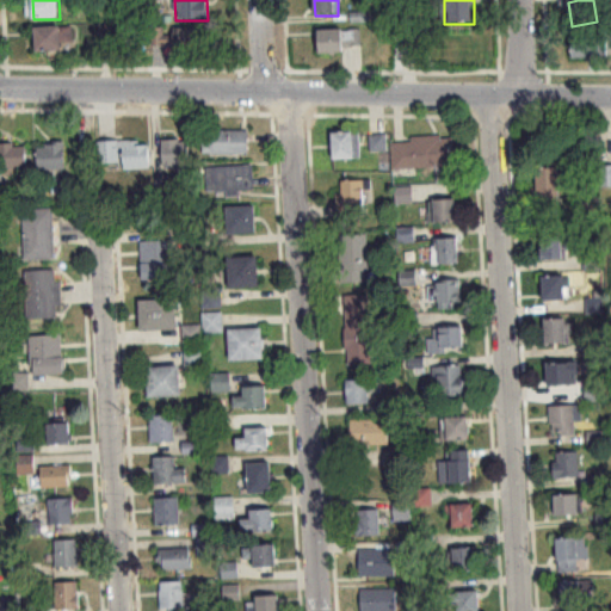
[(74,29),(37,29),(37,51),(74,51),(74,29)]
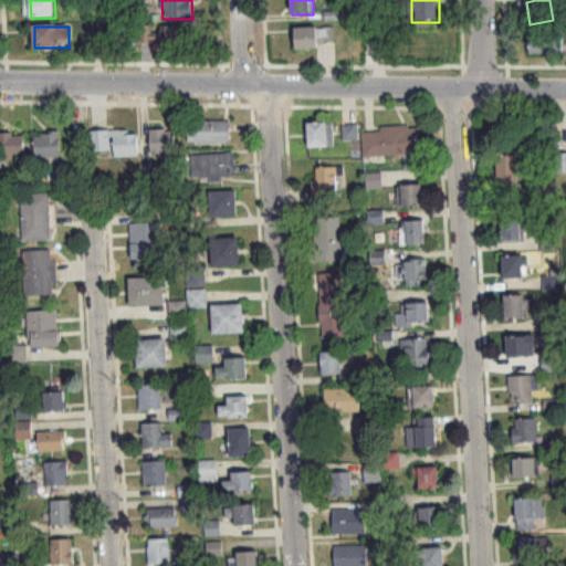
[(184,28),(166,28),(166,39),(184,39),(184,28)]
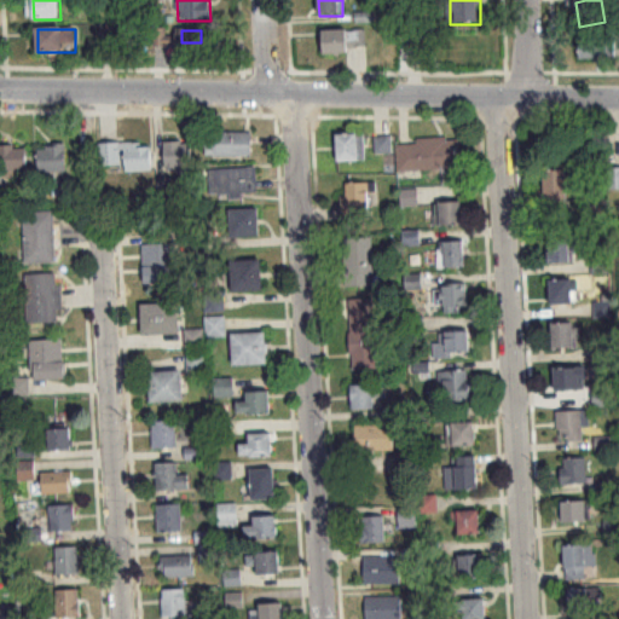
[(366,53),(366,32),(324,32),(324,53),(366,53)]
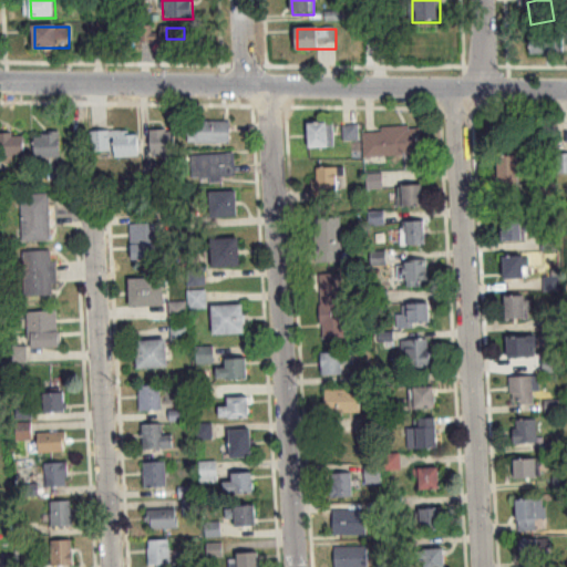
[(360,29),(352,30),(353,39),(361,38),(360,29)]
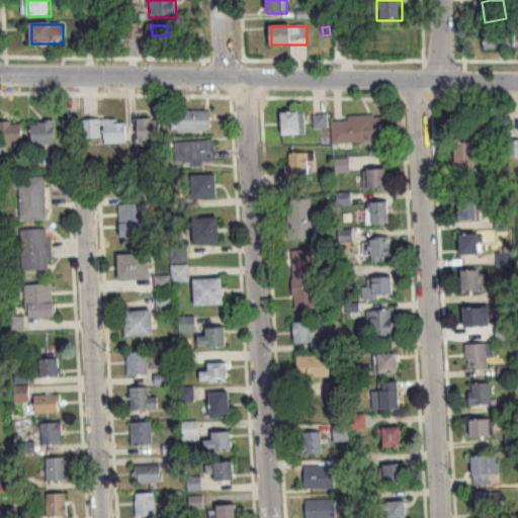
[(485,51),(516,51),(516,29),(485,29),(485,51)]
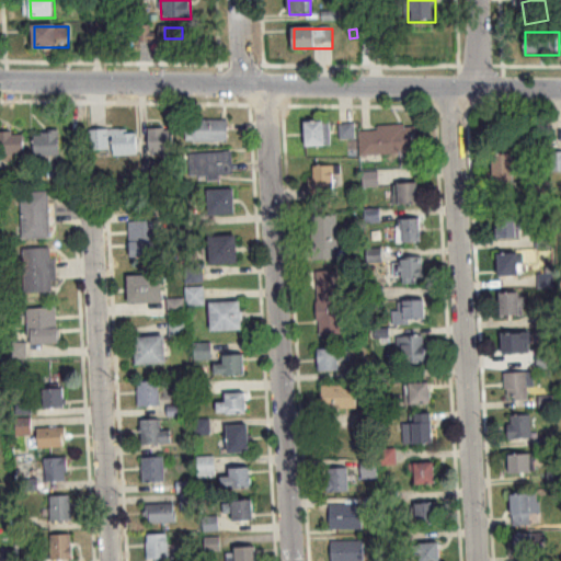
[(186,127),(186,140),(230,140),(230,119),(195,119),(195,127),(186,127)]
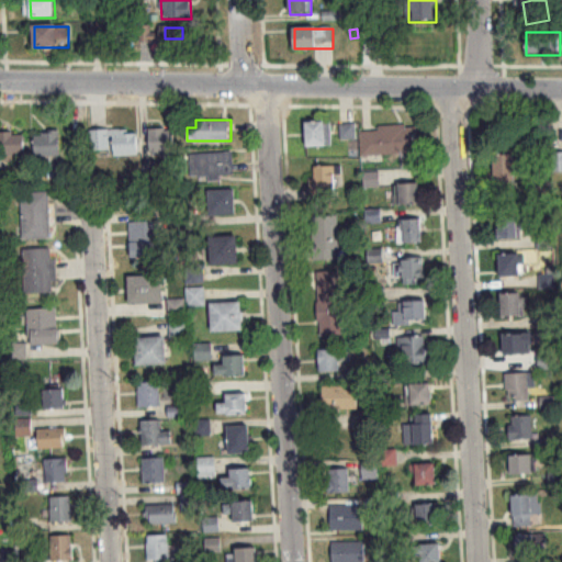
[(333,146),(333,121),(304,121),(304,146),(333,146)]
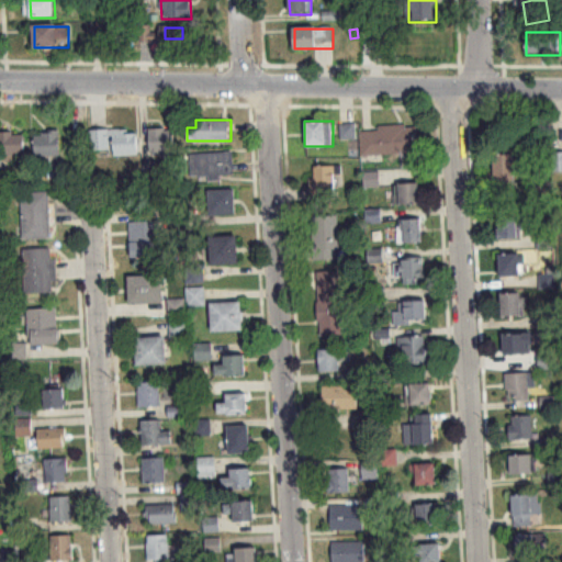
[(340,139),(356,139),(356,123),(339,123),(340,139)]
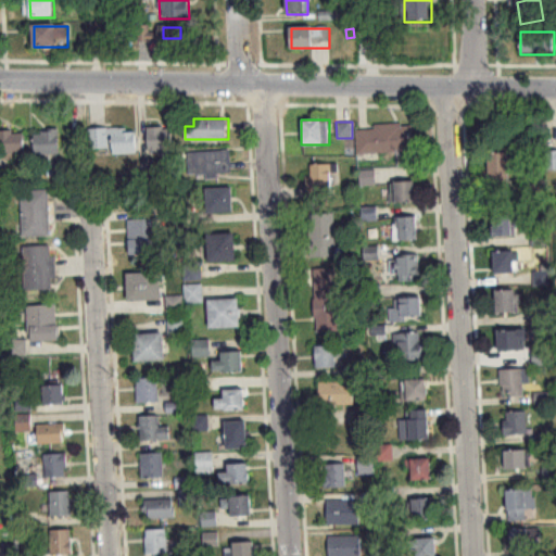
[(173,150),(172,125),(148,127),(149,151),(173,150)]
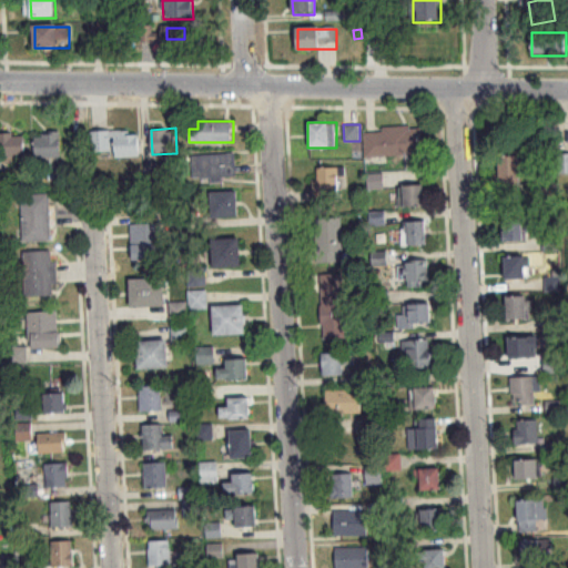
[(418,155),(417,128),(365,130),(366,156),(418,155)]
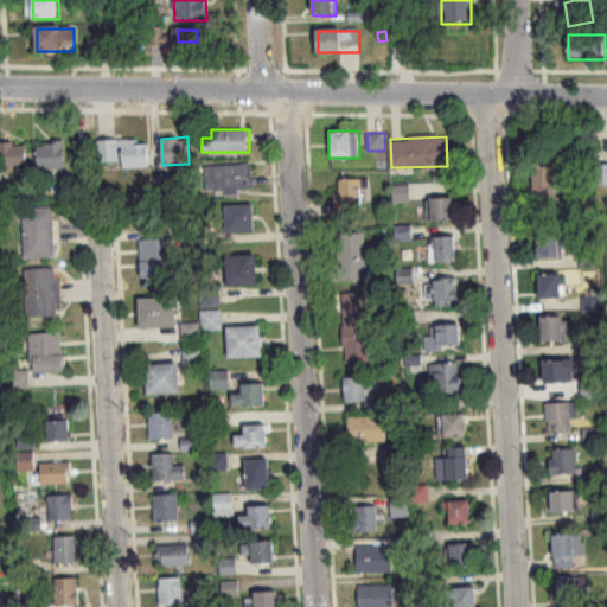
[(149,165),(149,139),(97,140),(97,165),(149,165)]
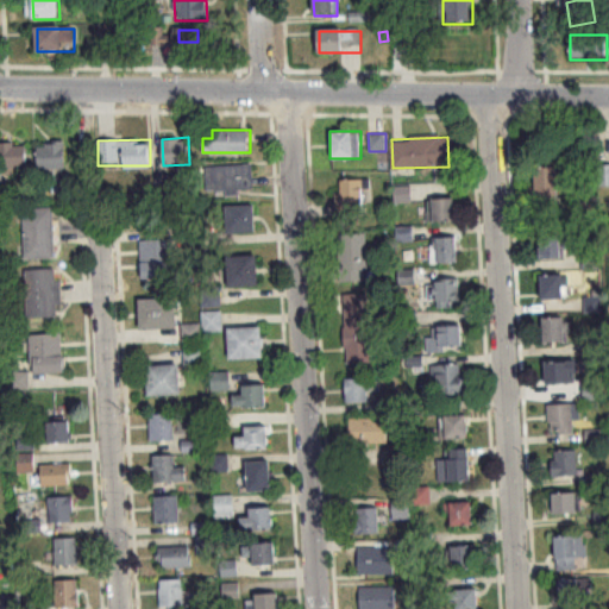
[(0,142),(0,165),(29,167),(29,142),(0,142)]
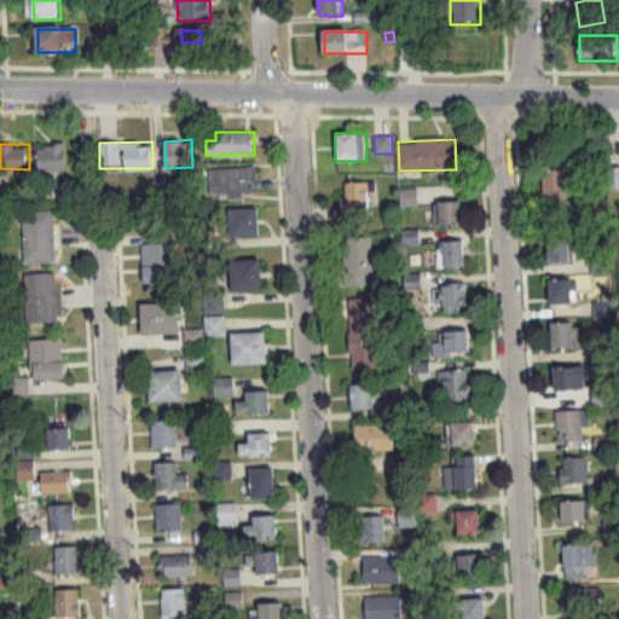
[(68,171),(68,144),(40,144),(40,171),(68,171)]
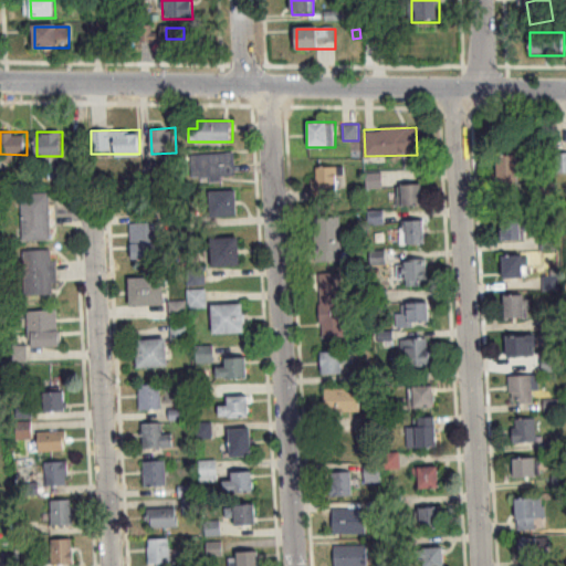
[(565,152),(556,153),(556,173),(565,171),(565,152)]
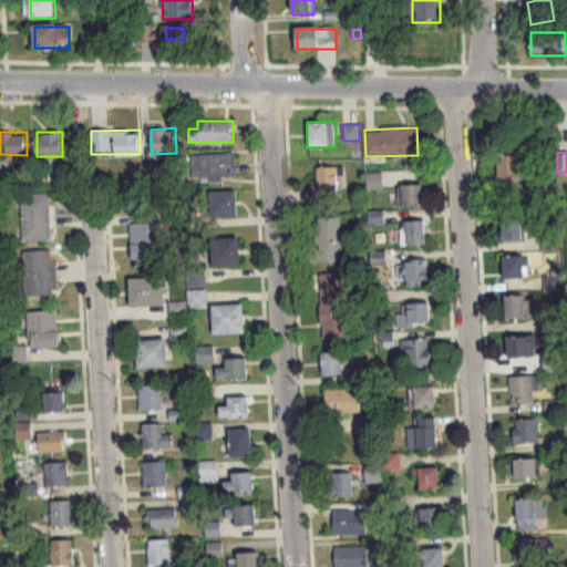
[(236,181),(236,153),(207,153),(207,181),(236,181)]
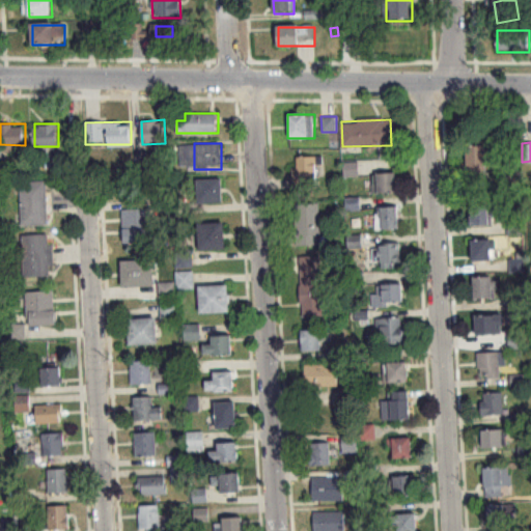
[(468,145),(468,177),(491,177),(491,145),(468,145)]
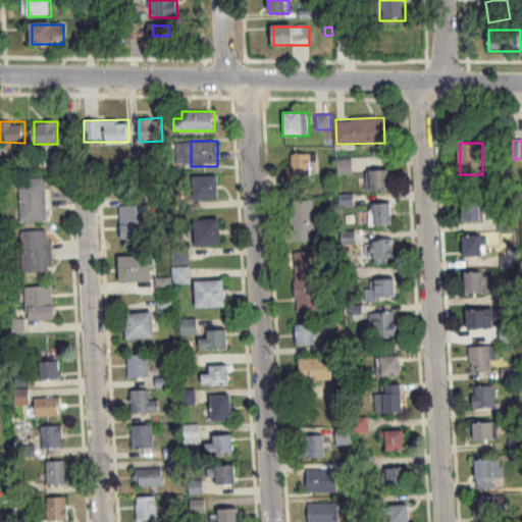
[(312,184),(312,154),(290,154),(290,184),(312,184)]
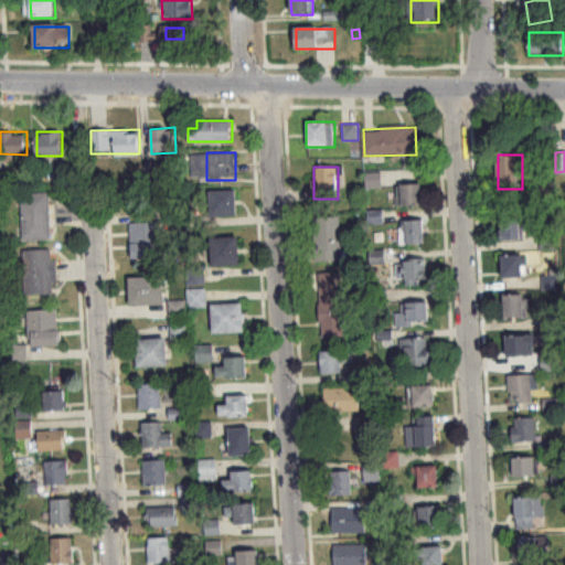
[(424,205),(423,184),(402,184),(402,205),(424,205)]
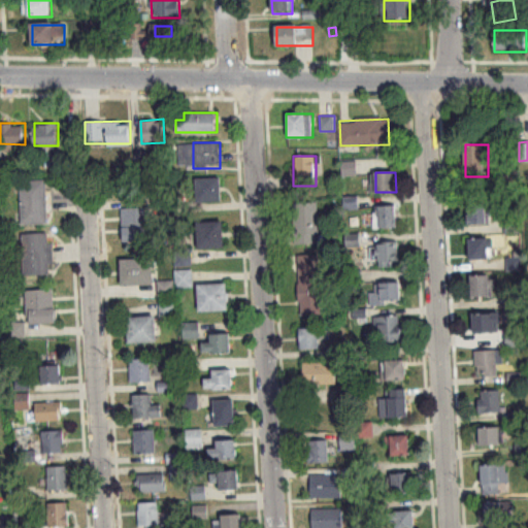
[(222,201),(222,177),(195,177),(195,201),(222,201)]
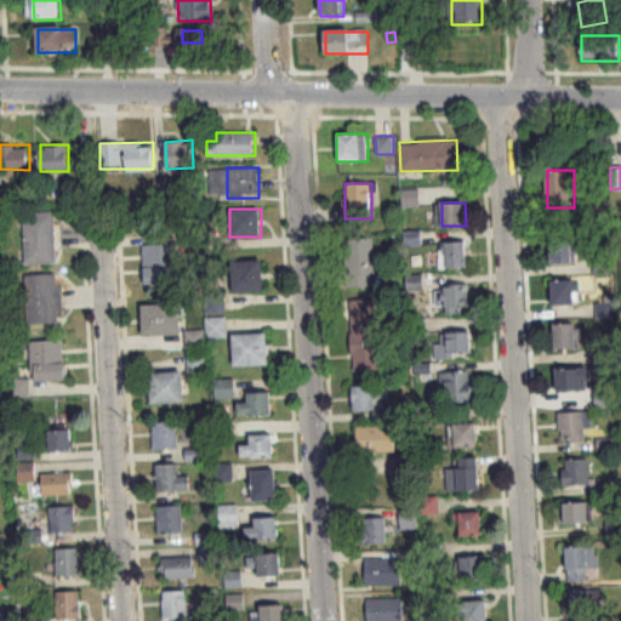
[(57,262),(56,211),(24,211),(26,263),(57,262)]
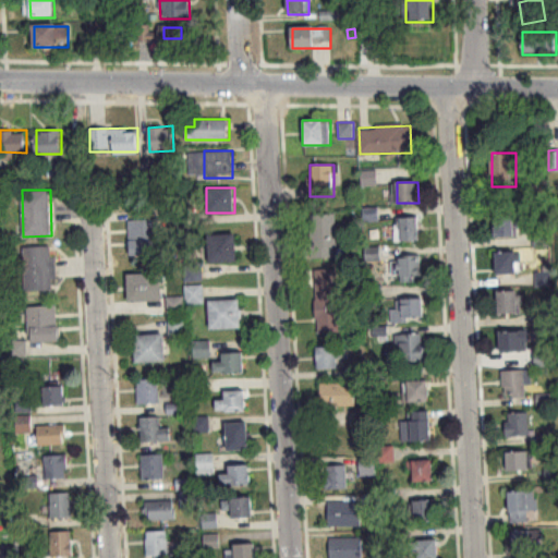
[(495,238),(517,238),(517,210),(495,210),(495,238)]
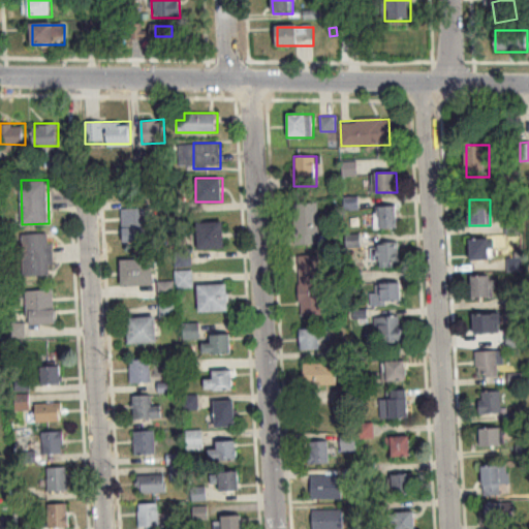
[(293,204),(296,246),(319,245),(318,203),(293,204)]
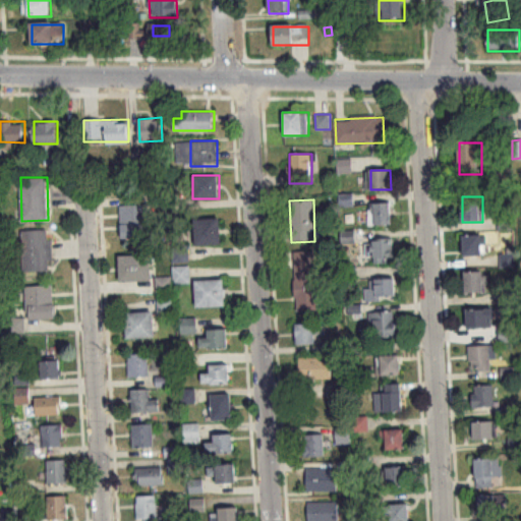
[(369,226),(392,226),(392,204),(369,204),(369,226)]
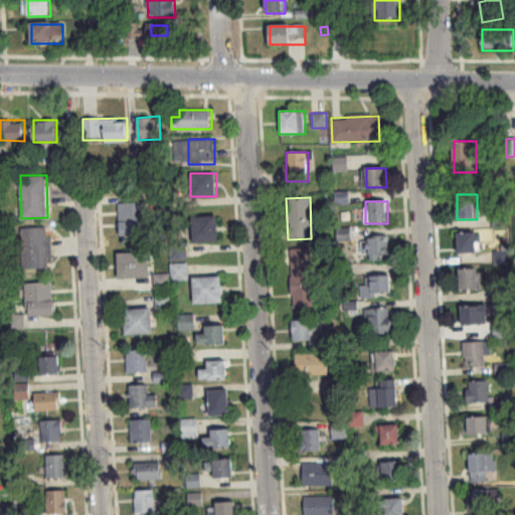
[(120,203),(120,234),(146,234),(146,203),(120,203)]
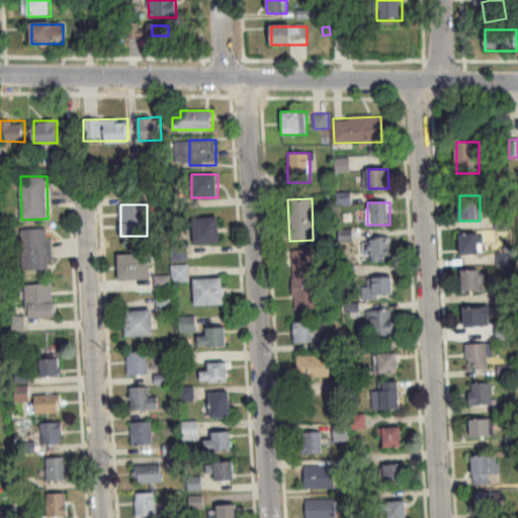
[(194,218),(194,244),(220,244),(220,218),(194,218)]
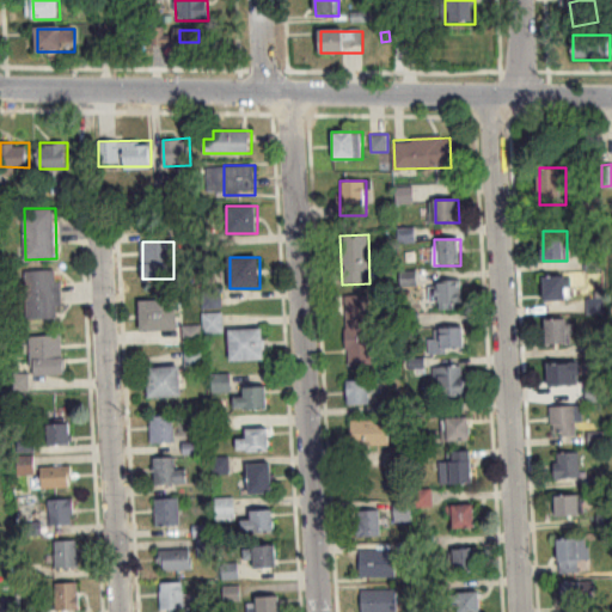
[(26,271),(28,318),(59,317),(57,270),(26,271)]
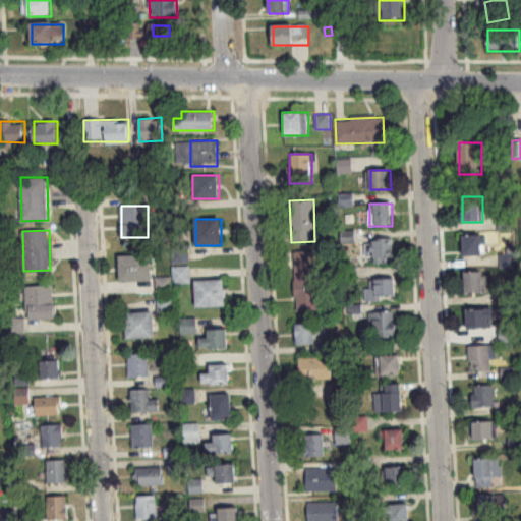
[(463,256),(484,256),(484,235),(463,235),(463,256)]
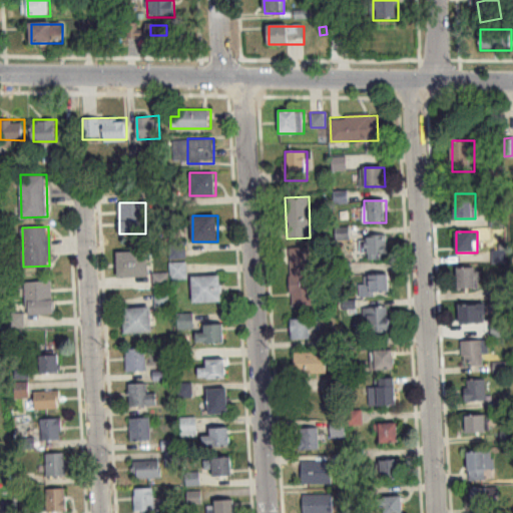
[(387,235),(365,235),(365,257),(387,257),(387,235)]
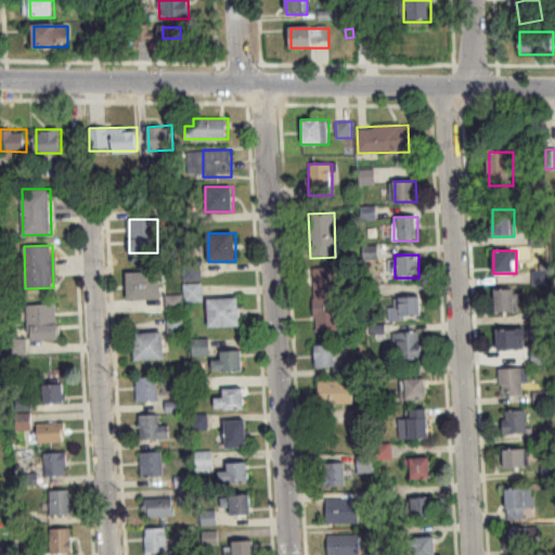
[(313,269),(314,333),(337,332),(335,269),(313,269)]
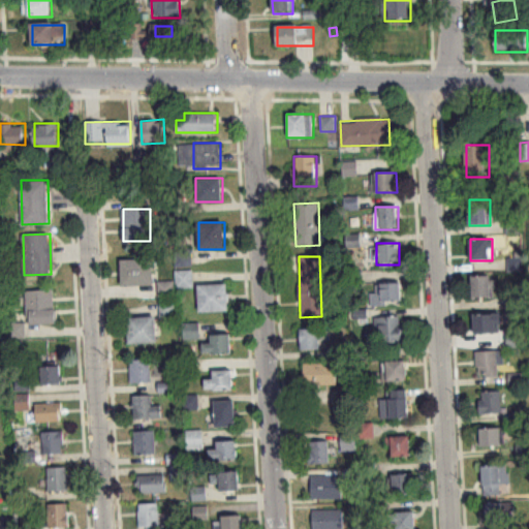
[(153,259),(122,259),(122,285),(153,285),(153,259)]
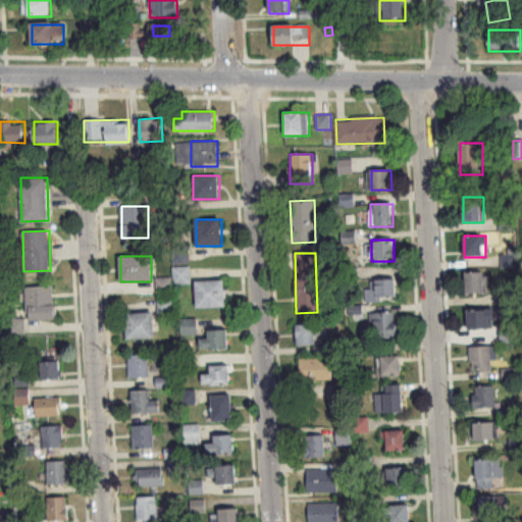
[(466,272),(466,294),(488,294),(488,272),(466,272)]
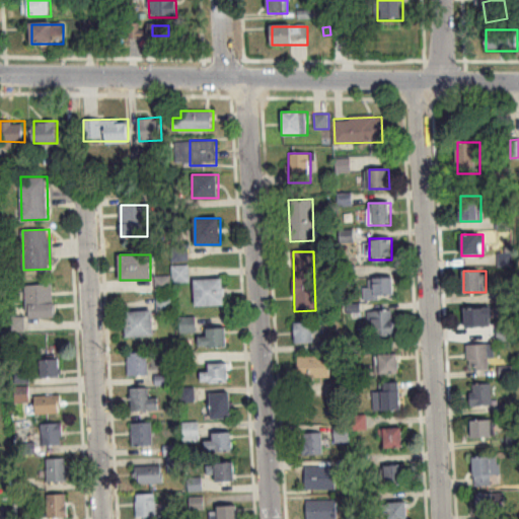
[(364,279),(365,299),(394,298),(394,278),(364,279)]
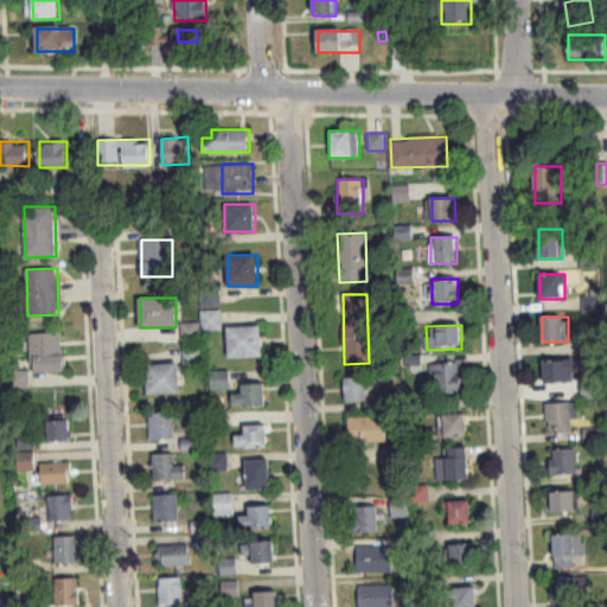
[(230,326),(230,358),(263,358),(263,326),(230,326)]
